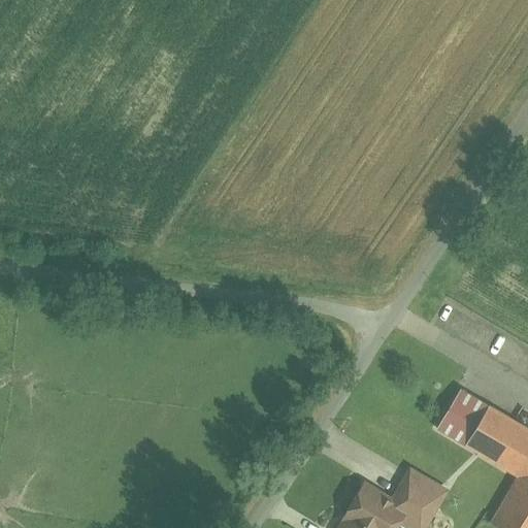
[(489,406),(461,390),(437,429),(465,446),(489,406)]
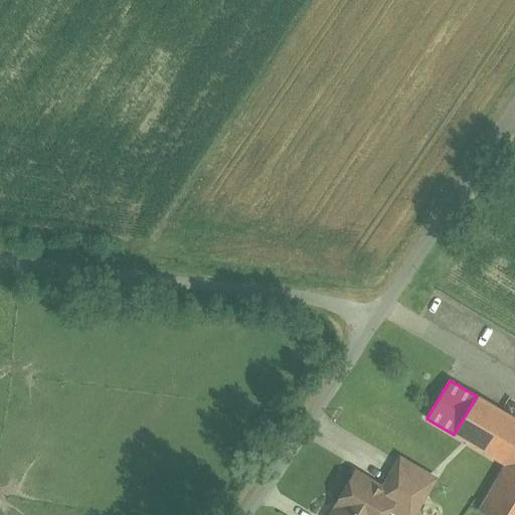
[(514,418),(477,396),(454,435),(506,465),(503,470),(514,477),(514,418)]
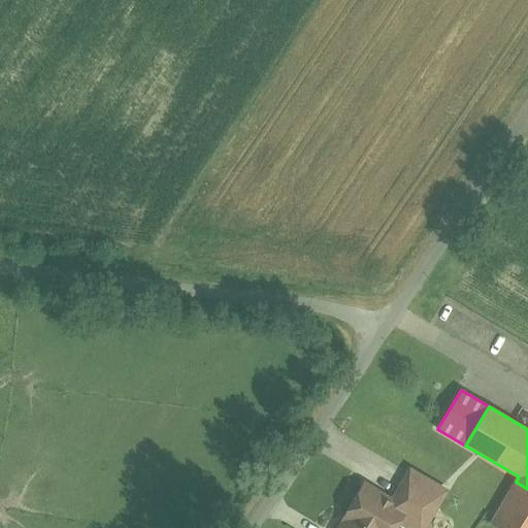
[(443,494),(411,474),(395,502),(427,521),(443,494)]
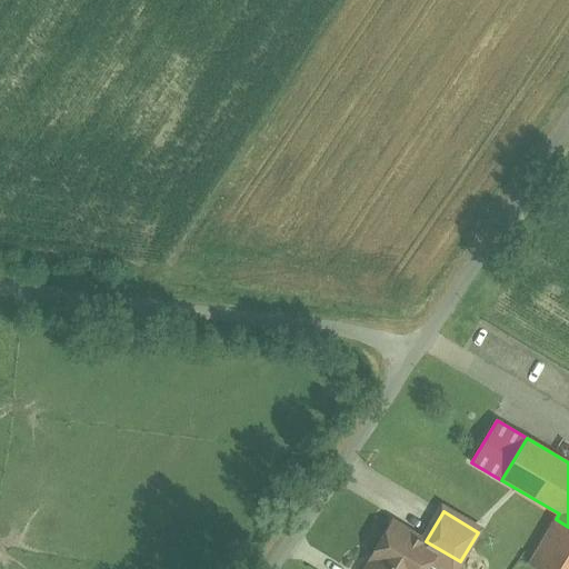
[(568,568),(568,527),(556,519),(530,562),(529,562),(529,563),(538,568),(568,568)]
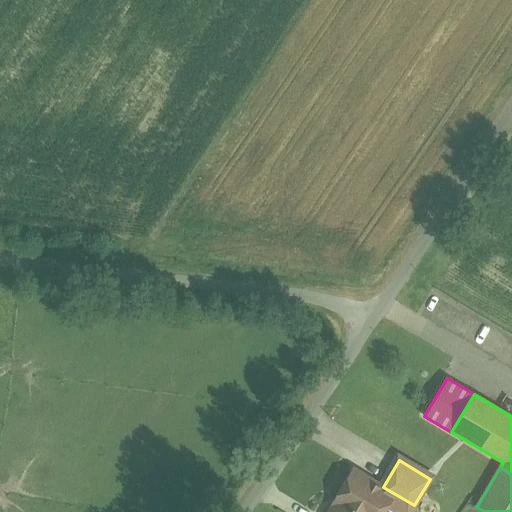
[(360,478),(349,481),(337,502),(337,505),(332,511),(384,511),(389,504),(402,511),(410,511),(414,505),(383,487),(362,475),(360,478)]
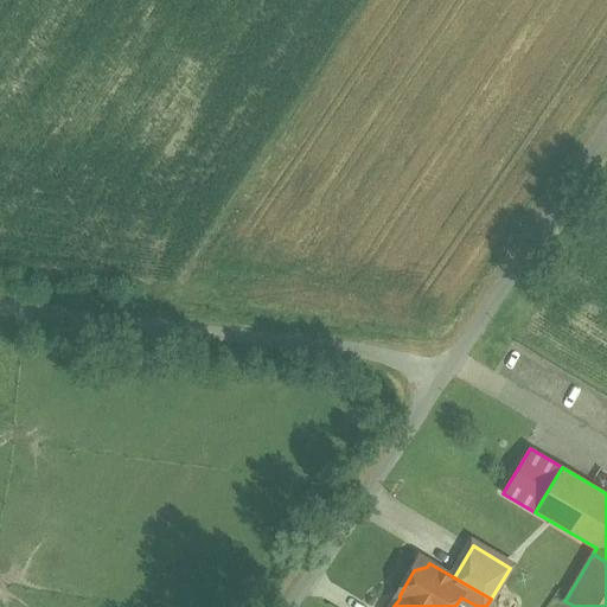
All buildings are outlined.
